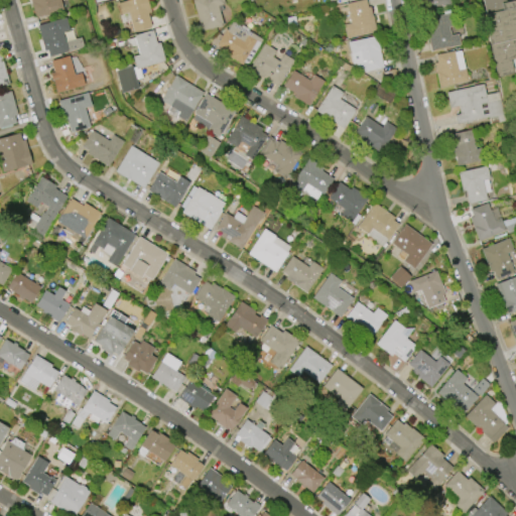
[(58,0),(62,10),(35,18),(29,0),(58,0)]
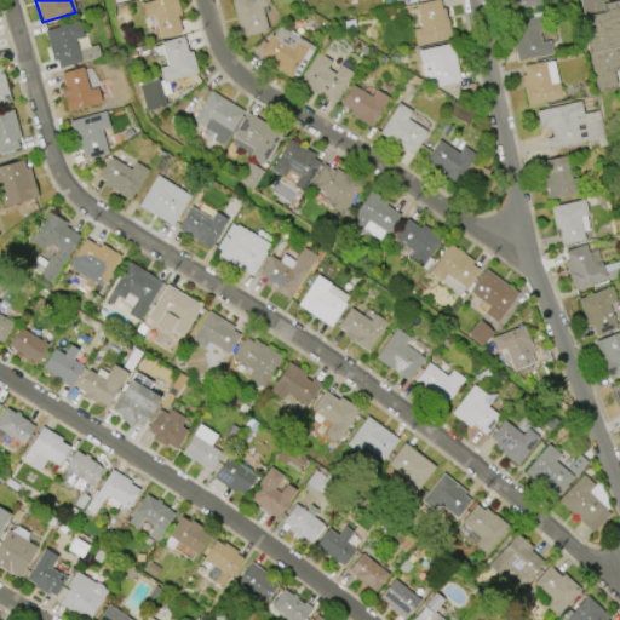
[(141,4),(153,0),(176,0),(181,15),(177,16),(182,33),(159,39),(153,16),(144,18),(141,4)]
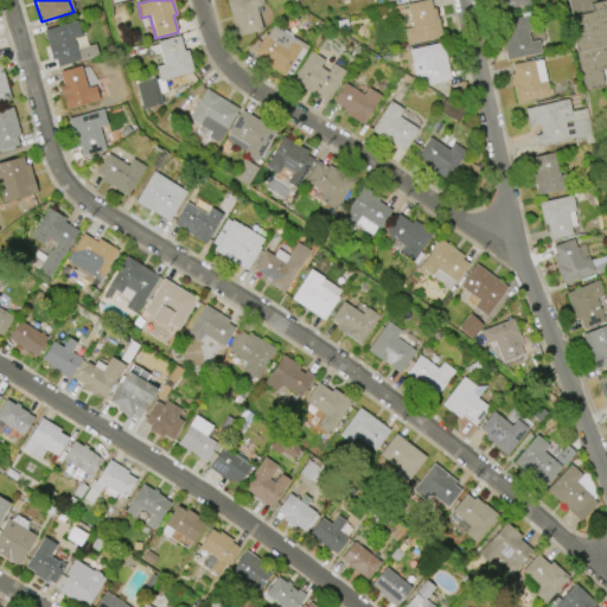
[(225,0),(262,0),(263,5),(255,7),(262,30),(236,37),(225,0)]
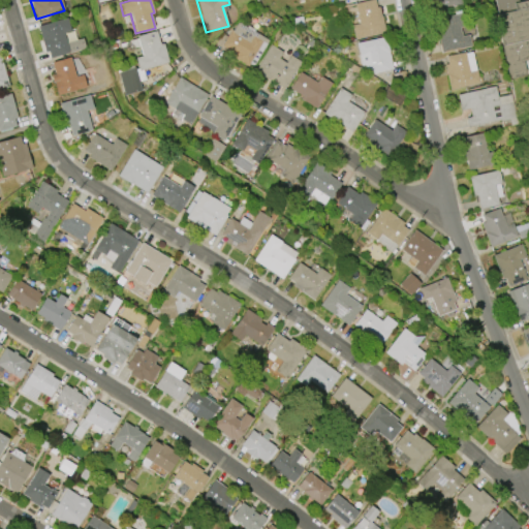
[(354,4),(374,0),(376,7),(379,7),(381,16),(385,32),(354,39),(351,26),(359,24),(354,4)]
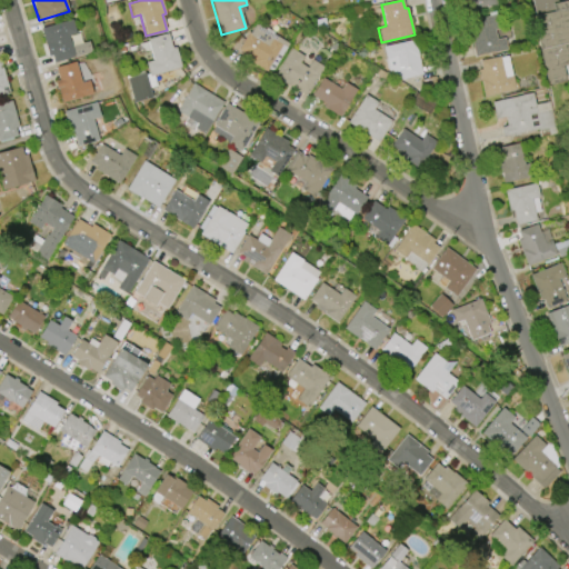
[(462,0),(499,0),(501,6),(466,13),(462,0)]
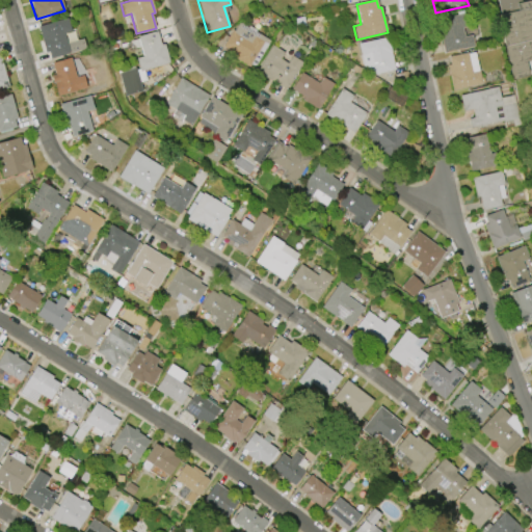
[(520,0),(521,2),(531,0),(531,52),(529,61),(526,62),(529,76),(510,80),(497,16),(500,15),(496,0),(520,0)]
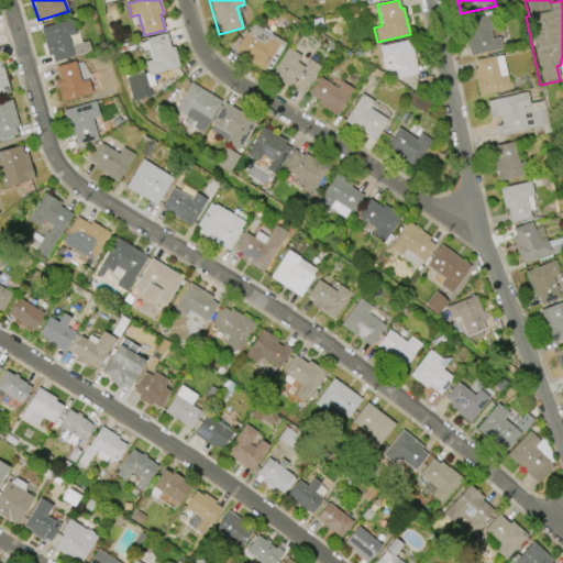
[(501,50),(470,56),(462,21),(494,13),(501,50)]
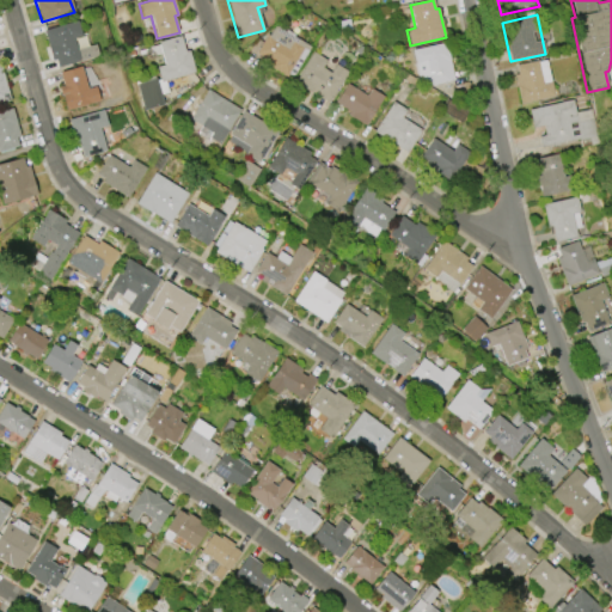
[(81,36),(73,38),(80,61),(57,68),(55,60),(53,61),(43,31),(78,22),(81,36)]
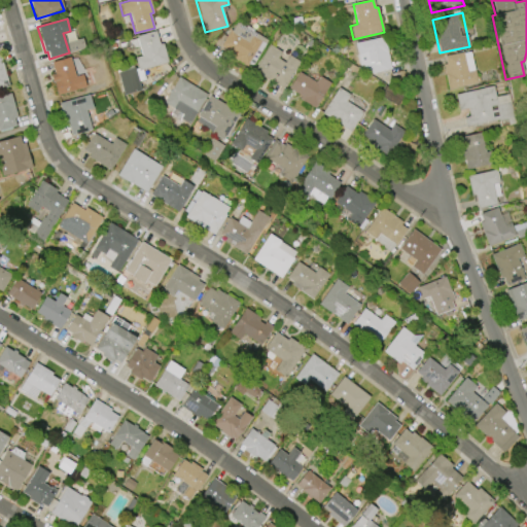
[(219,46),(230,30),(232,31),(236,24),(241,23),(253,30),(254,32),(268,40),(251,66),(248,64),(246,67),(234,59),(235,57),(219,46)]
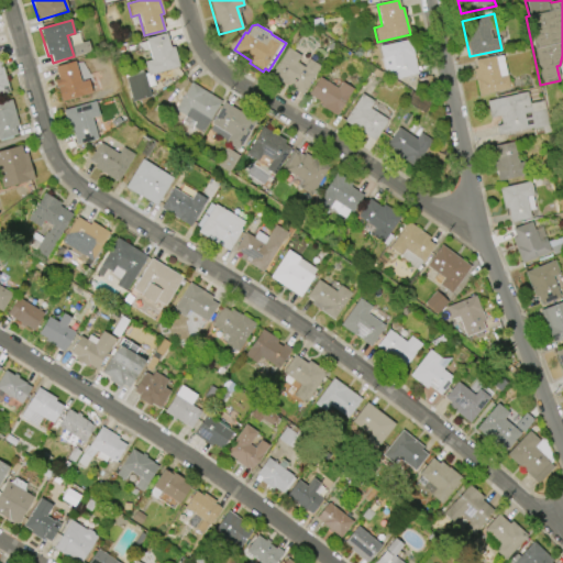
[(174,46),(179,67),(152,75),(155,86),(147,88),(150,97),(132,102),(124,76),(142,70),(143,73),(144,75),(147,74),(144,62),(152,59),(145,39),(166,33),(170,47),(174,46)]
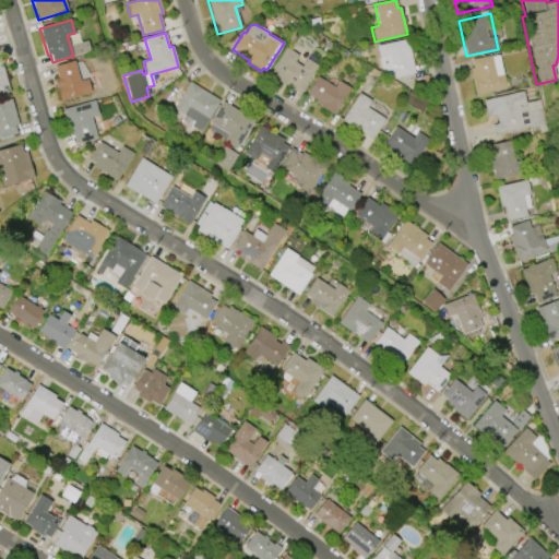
[(376,46),(407,39),(415,73),(391,79),(387,58),(379,59),(376,46)]
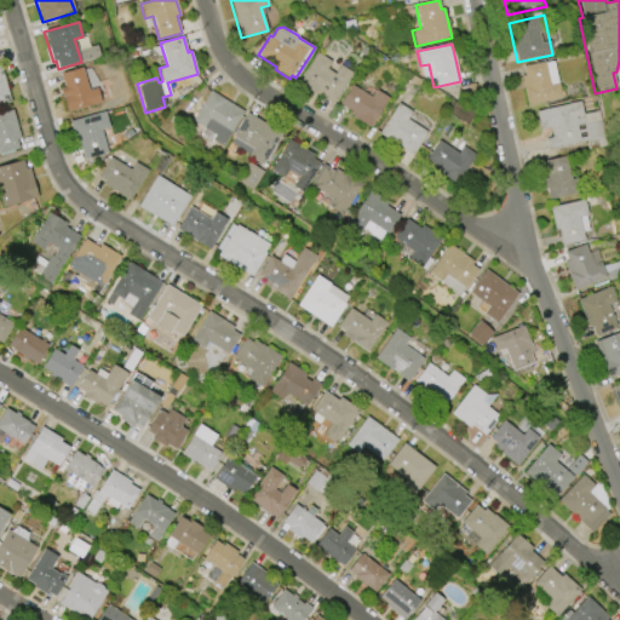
[(351,73),(333,104),(298,84),(316,53),(331,61),(326,69),(334,74),(339,67),(351,73)]
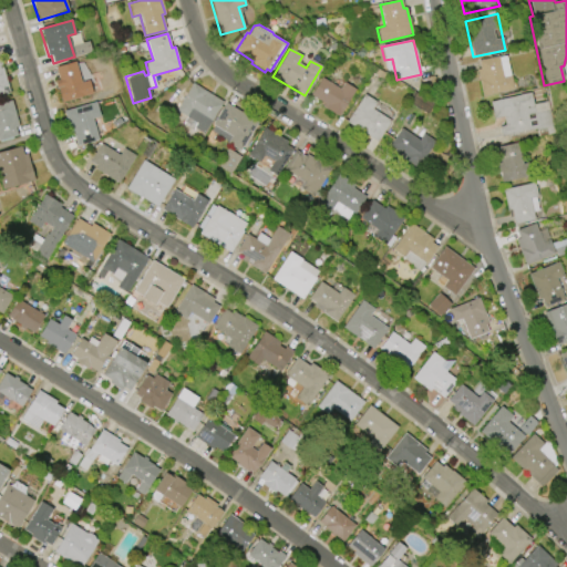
[(482,96),(476,70),(480,69),(478,61),(498,57),(498,58),(506,55),(514,90),(482,96)]
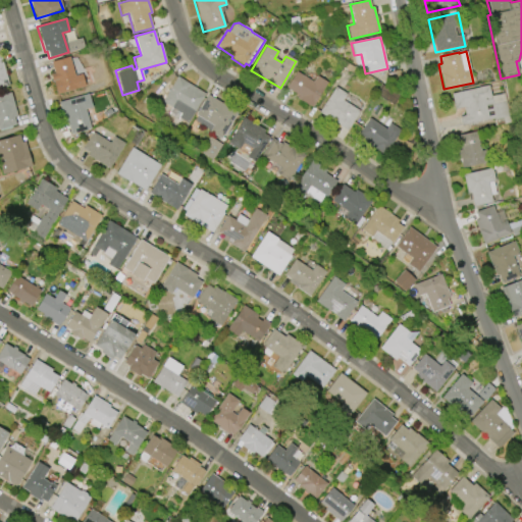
[(0,57),(9,86),(0,88),(0,57)]
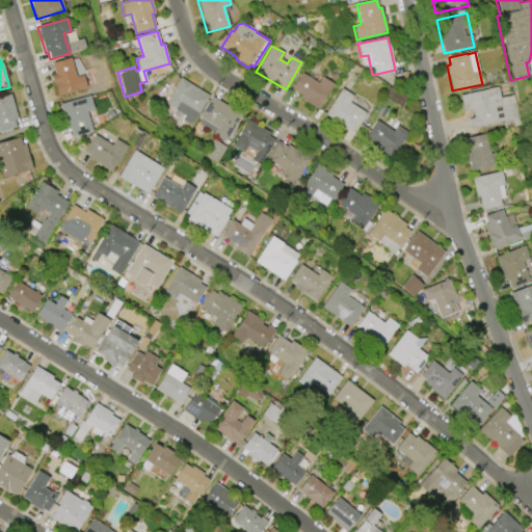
[(86,88),(58,96),(52,76),(55,75),(52,63),(71,58),(76,78),(83,76),(86,88)]
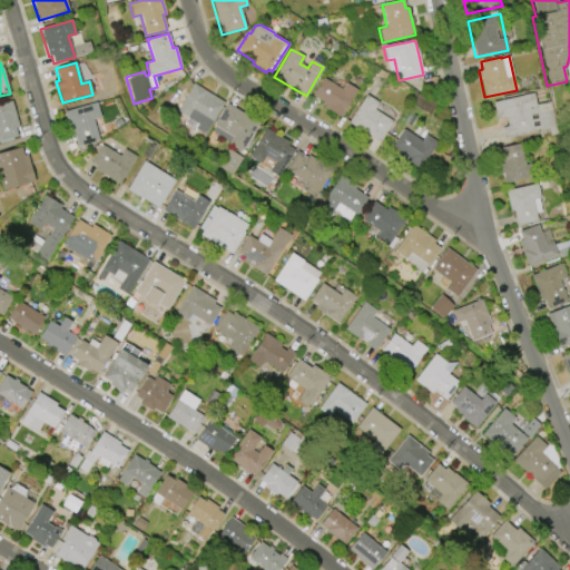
[(323,78),(341,89),(345,84),(357,90),(341,118),(323,107),(325,104),(312,96),(323,78)]
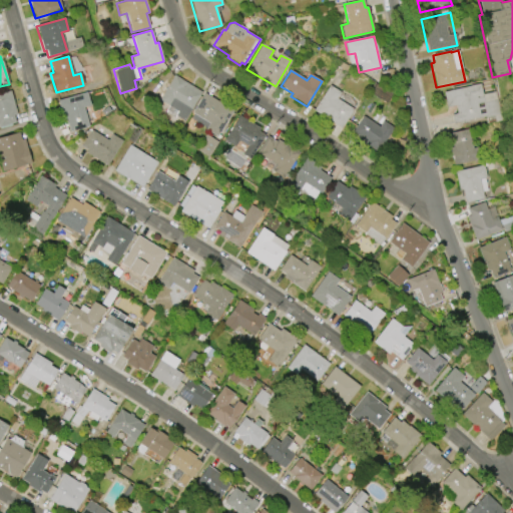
[(158,100),(173,75),(201,92),(183,121),(175,116),(177,112),(158,100)]
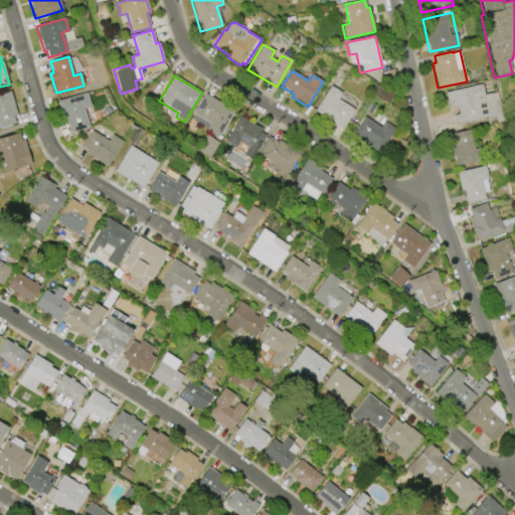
[(376,83),(393,94),(387,104),(370,94),(376,83)]
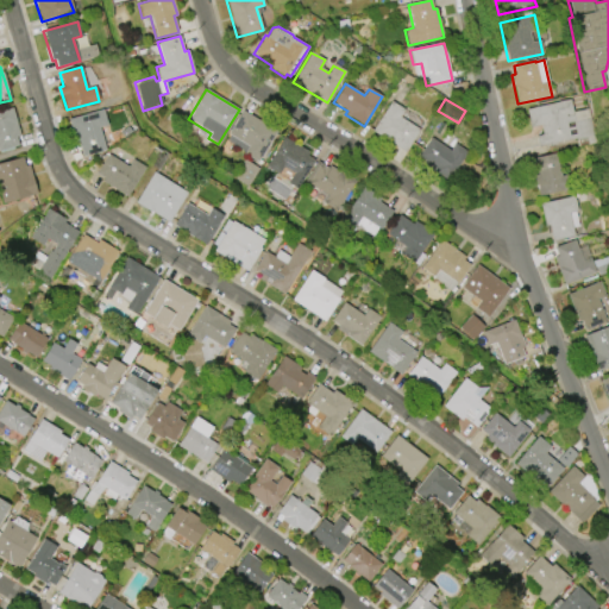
[(526,110),(570,100),(572,113),(588,110),(594,137),(596,136),(598,143),(589,145),(588,138),(569,142),(569,140),(539,148),(537,136),(542,135),(540,126),(531,129),(526,110)]
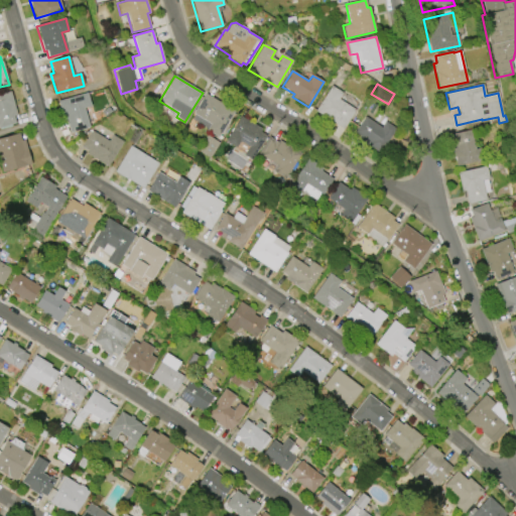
[(331,86),(343,94),(339,100),(355,110),(343,129),(314,111),(331,86)]
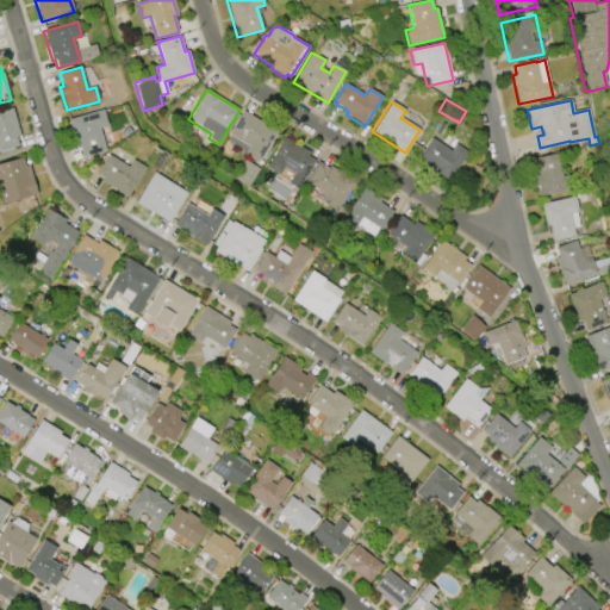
[(0,111),(12,109),(20,136),(16,137),(18,145),(0,151),(0,111)]
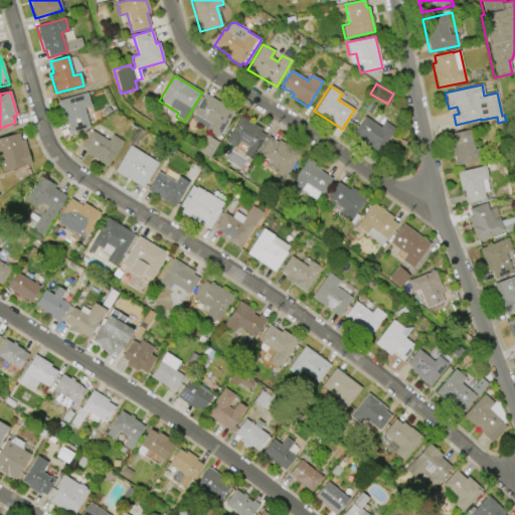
[(57,102),(87,94),(90,106),(83,108),(89,127),(69,132),(66,119),(62,120),(57,102)]
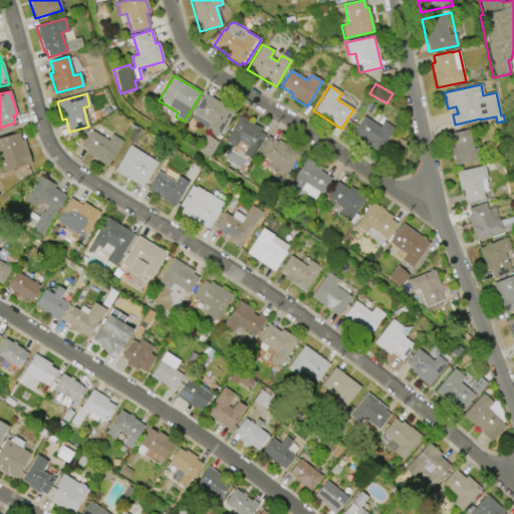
[(204,93),(233,110),(217,137),(206,130),(210,123),(192,113),(204,93)]
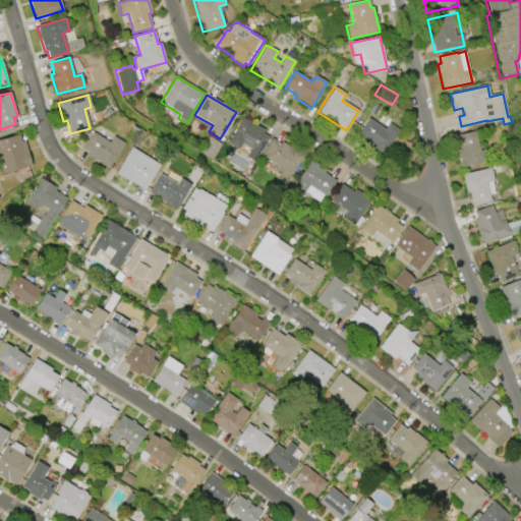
[(227,142),(242,117),(265,130),(263,133),(269,136),(253,162),(245,157),(250,149),(242,143),(238,150),(227,142)]
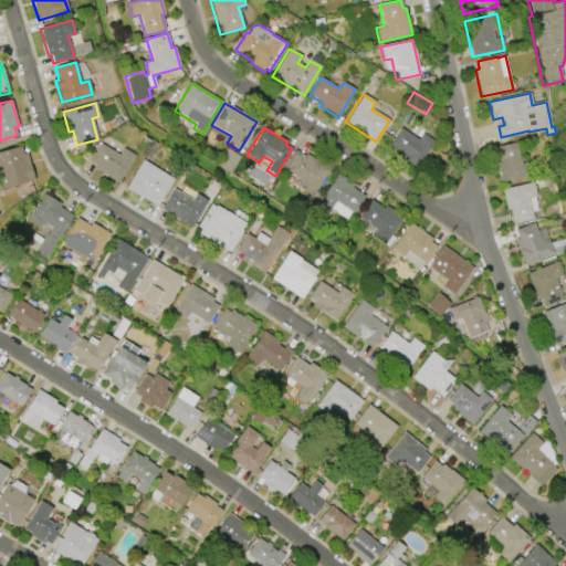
[(389,145),(400,128),(419,140),(422,134),(435,142),(417,168),(394,153),(396,149),(389,145)]
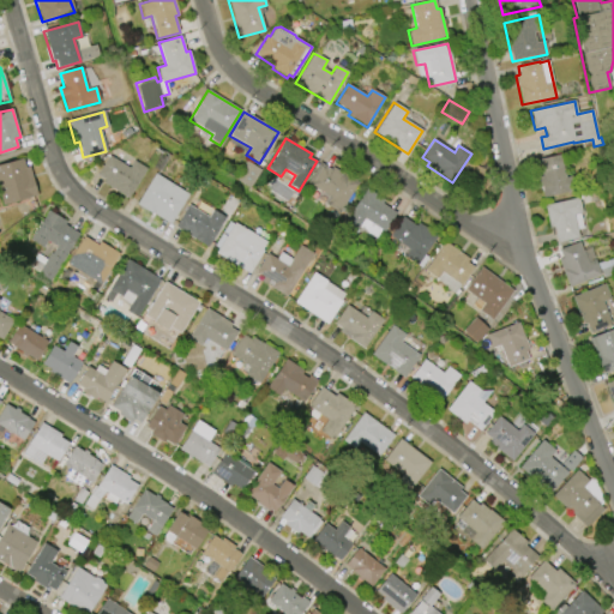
[(560,155),(566,178),(573,175),(577,190),(543,198),(539,178),(542,176),(539,160),(560,155)]
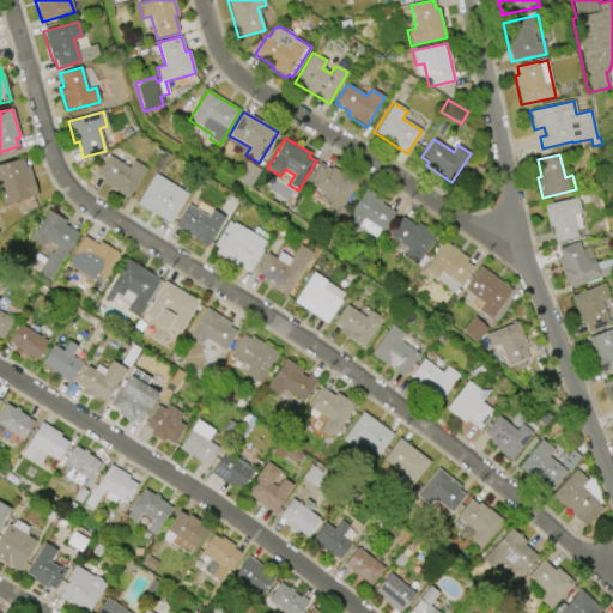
[(146,169),(127,199),(102,183),(104,180),(96,175),(108,156),(128,168),(133,161),(146,169)]
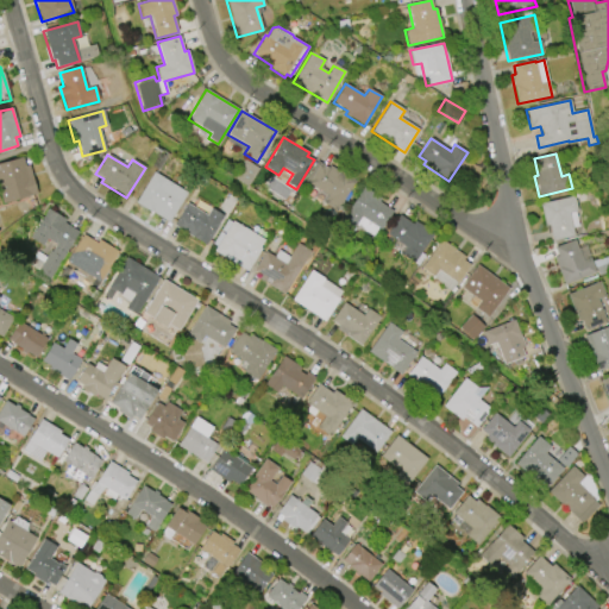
[(0,199),(0,163),(23,157),(25,167),(29,165),(37,194),(1,203),(0,199)]
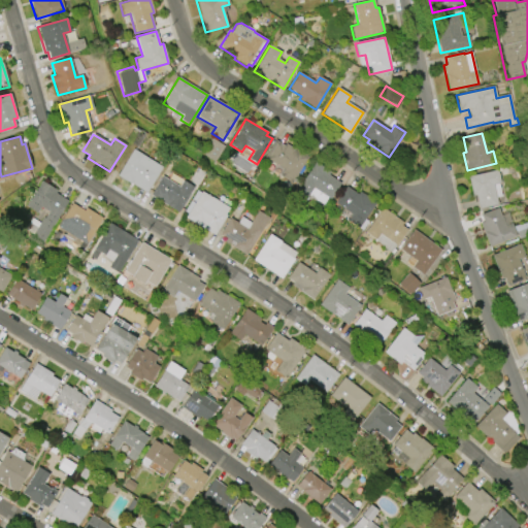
[(212,139),(224,145),(215,161),(203,155),(212,139)]
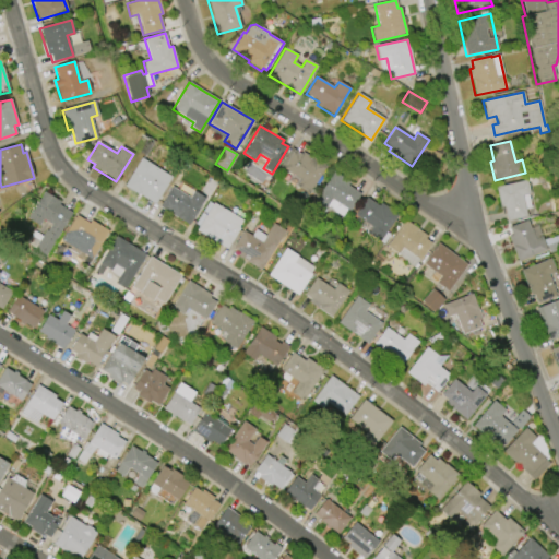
[(302,152),(325,166),(309,194),(297,187),(300,180),(280,167),(290,149),(300,154),(302,152)]
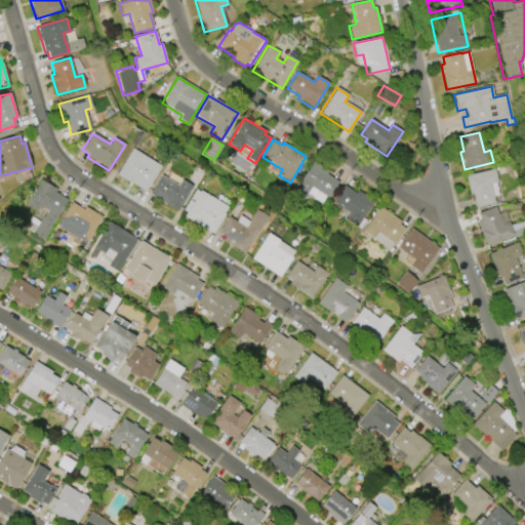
[(132,149),(161,166),(146,192),(131,184),(116,175),(132,149)]
